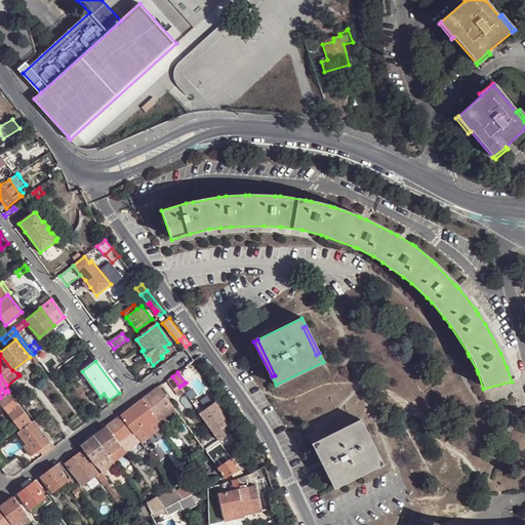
[(172,376),(167,380),(178,395),(184,392),(180,389),(179,387),(172,376)]
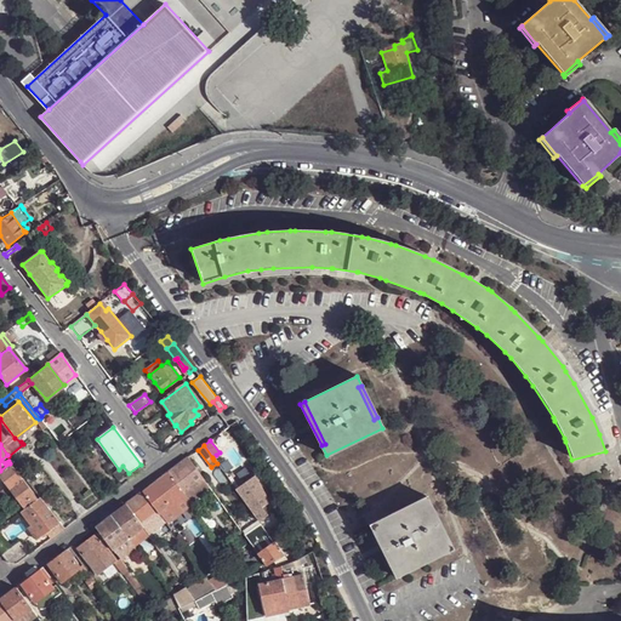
[(167,472),(184,495),(204,482),(187,459),(167,472)]
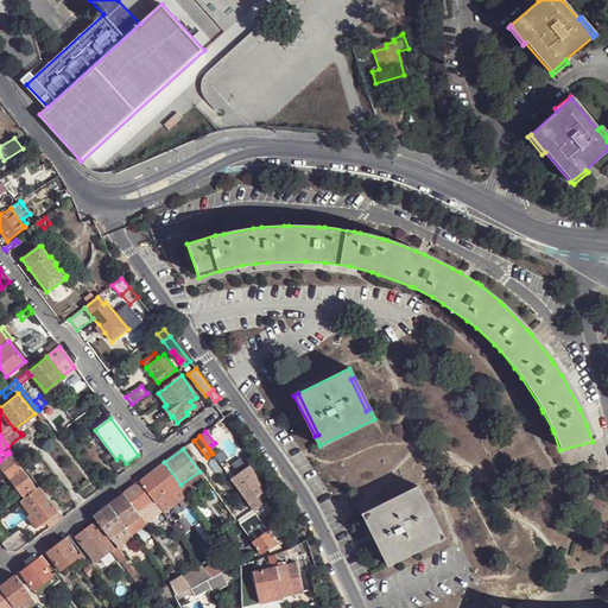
[(215,457),(217,460),(223,468),(230,463),(222,451),(215,457)]
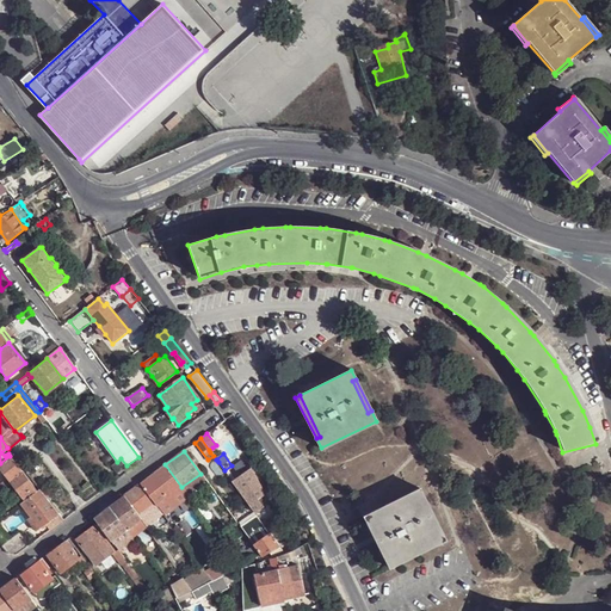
[(0,466),(11,480),(22,470),(10,456),(0,463),(0,466)]
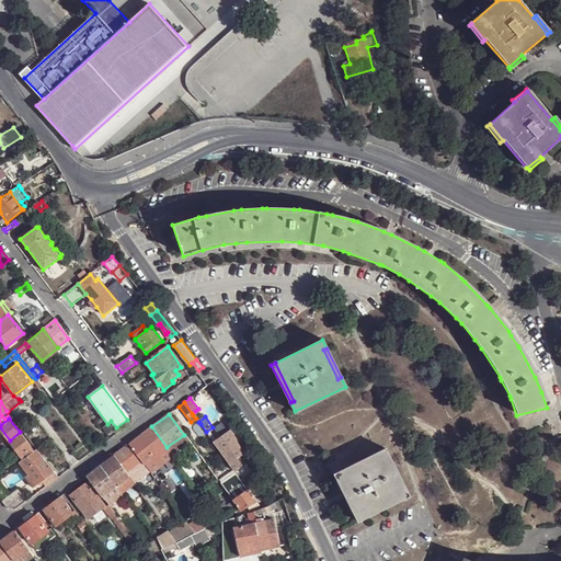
[(201,424),(197,426),(203,435),(206,432),(201,424)]
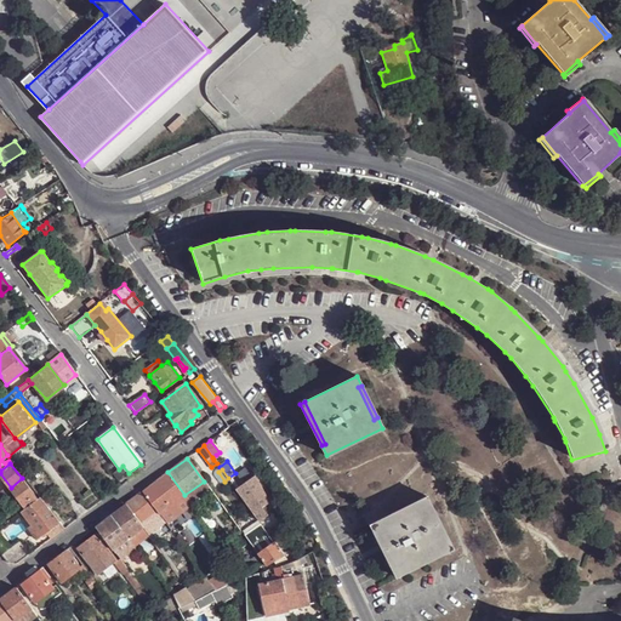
[(167,472),(142,491),(155,511),(159,514),(167,508),(178,500),(184,495),(167,472)]
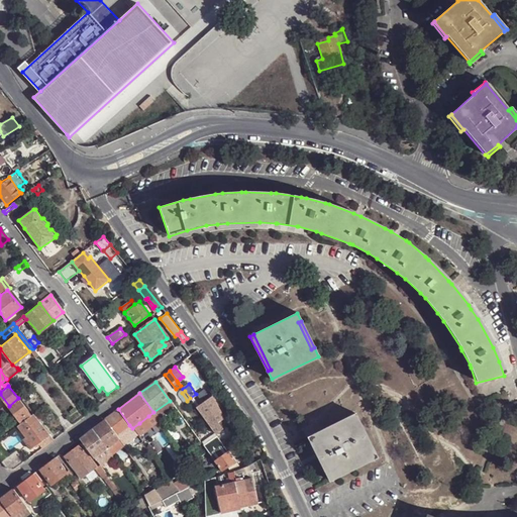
[(196,407),(212,427),(219,422),(224,418),(214,399),(212,396),(196,407)]
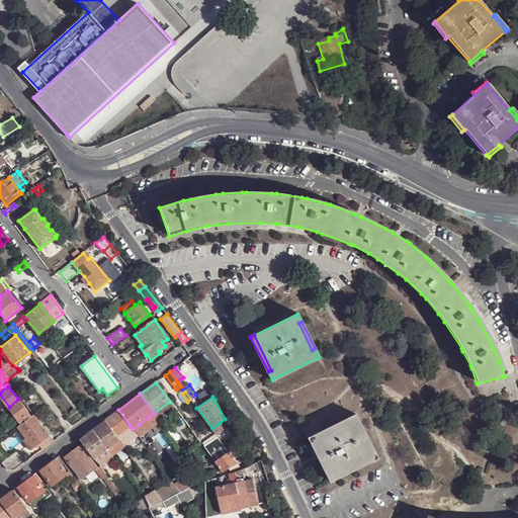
[(21,423),(31,416),(18,399),(9,407),(21,423)]
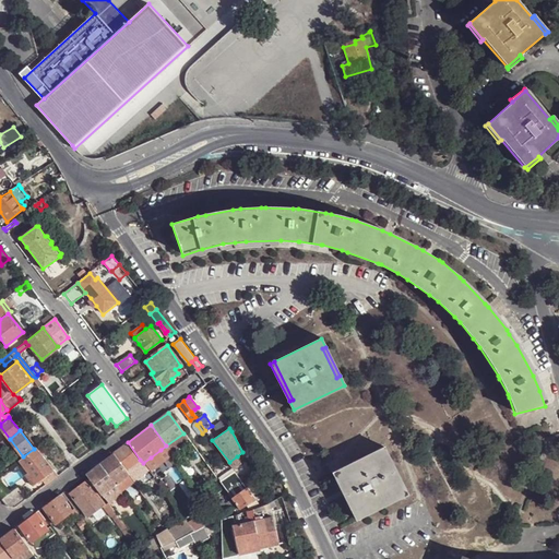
[(166,445),(171,452),(188,440),(183,433),(166,445)]
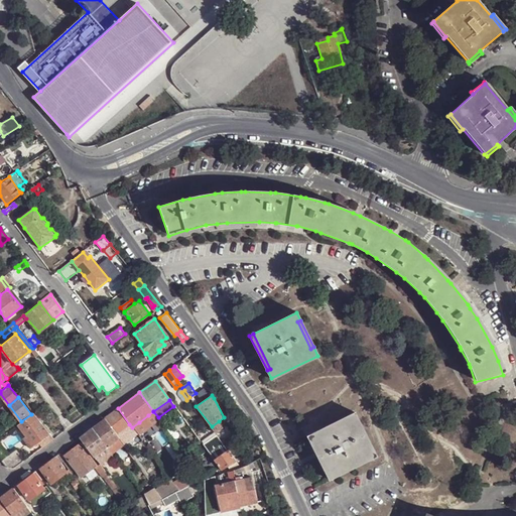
[(118,408),(104,419),(115,434),(129,424),(118,408)]
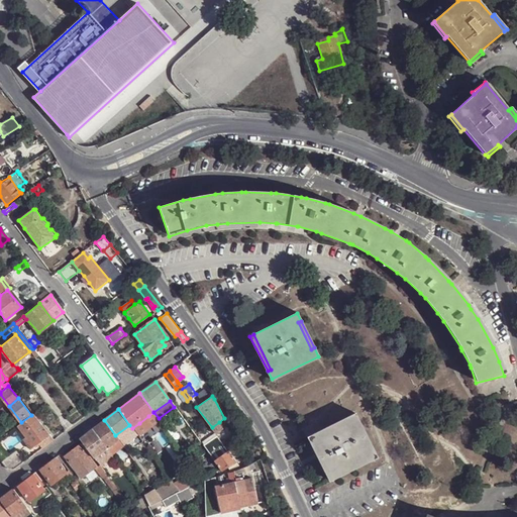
[(152,422),(159,418),(153,412),(148,416),(152,422)]
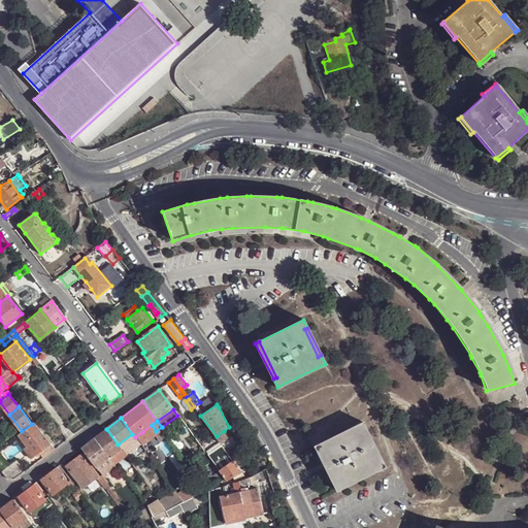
[(33,455),(50,443),(34,422),(32,424),(22,431),(18,434),(20,436),(27,448),(26,449),(25,450),(29,456),(32,456),(33,455)]
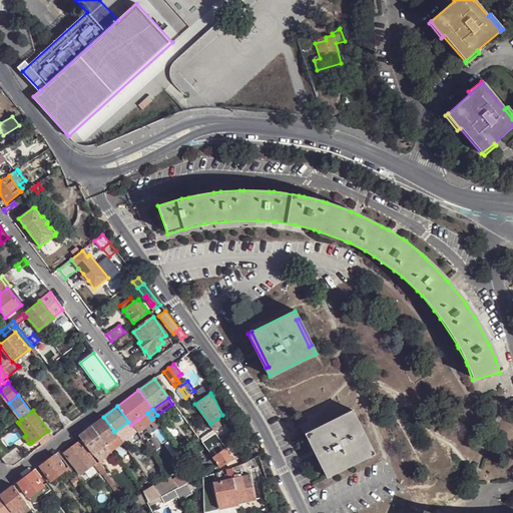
[(328,477),(364,460),(368,447),(355,420),(357,419),(353,411),(321,426),(309,434),(327,469),(324,470),(328,477)]
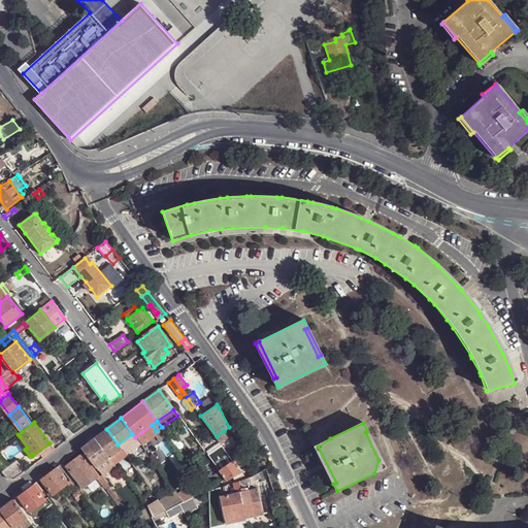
[(152,425),(142,432),(147,437),(156,431),(152,425)]
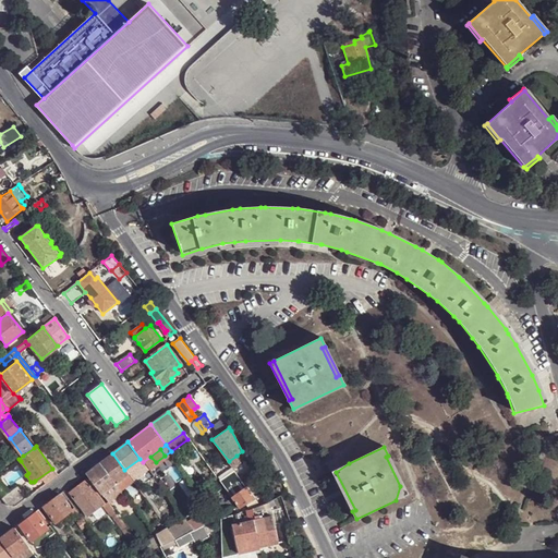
[(100,462),(116,483),(122,478),(128,474),(124,470),(112,453),(100,462)]
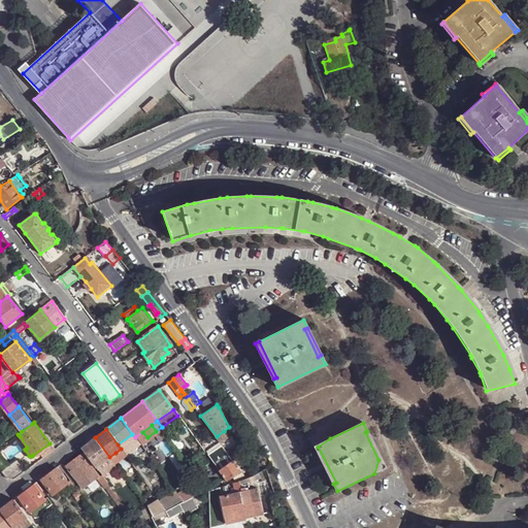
[(224,431),(217,436),(221,442),(228,437),(224,431)]
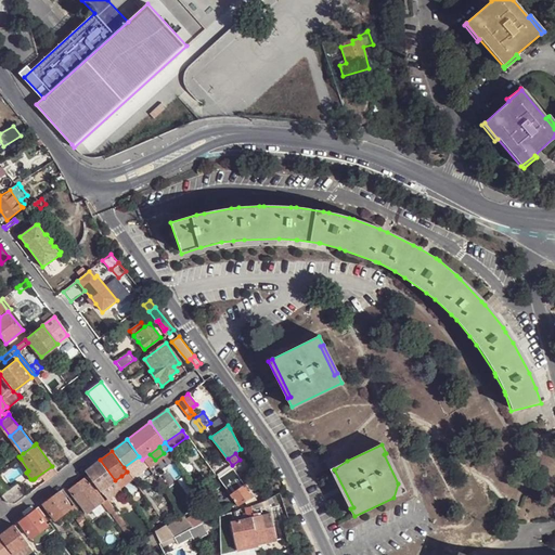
[(386,453),(384,454),(398,483),(399,477),(386,453)]
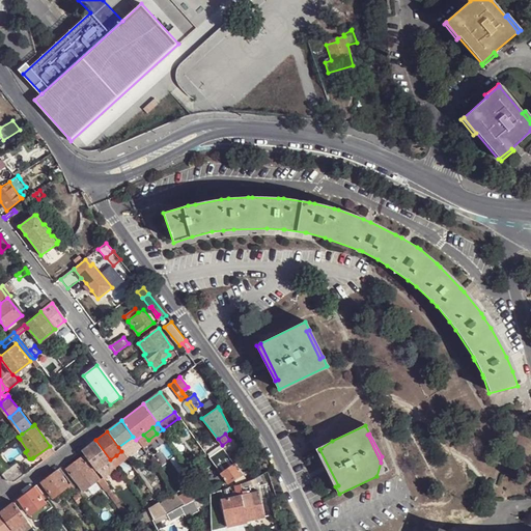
[(139,444),(140,446),(148,440),(143,435),(136,440),(139,444)]
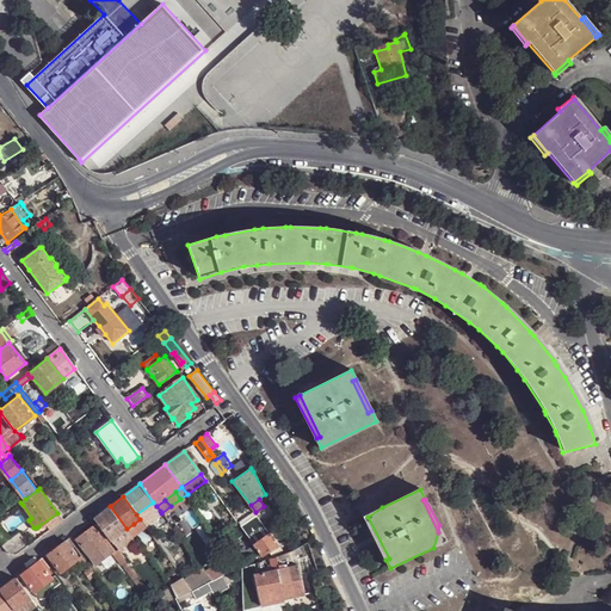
[(142,523),(143,524),(160,511),(156,506),(153,503),(136,514),(140,519),(142,523)]
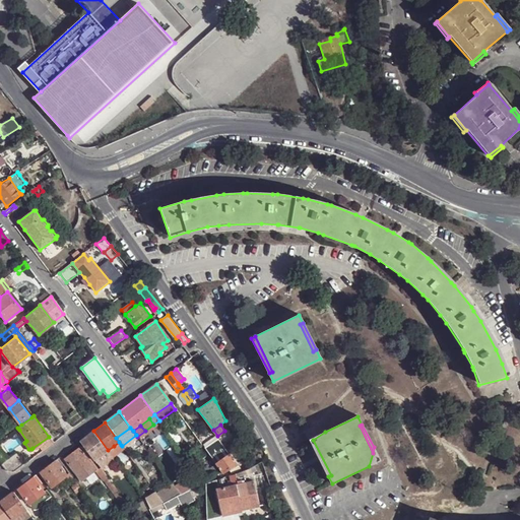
[(93,431),(80,441),(83,446),(89,454),(94,460),(101,468),(114,458),(114,457),(108,450),(93,431)]
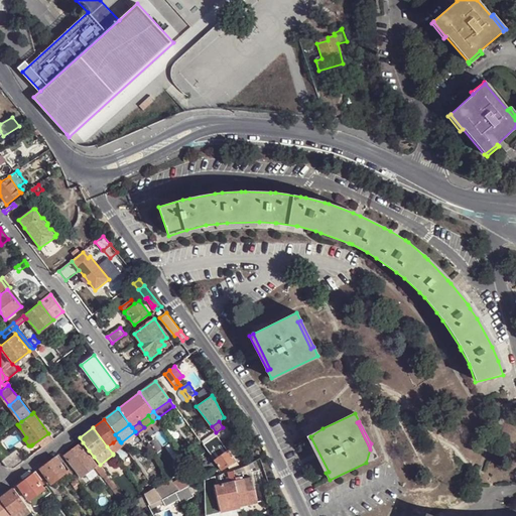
[(32,444),(37,452),(53,438),(48,433),(32,444)]
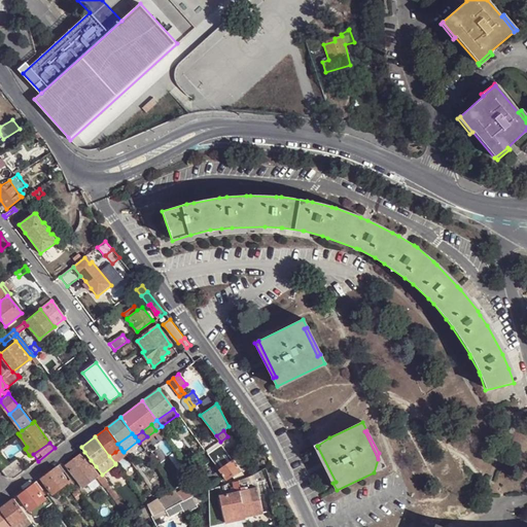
[(219,470),(222,475),(225,480),(226,481),(233,476),(235,480),(245,475),(242,469),(241,469),(236,462),(234,460),(221,444),(208,454),(219,470)]
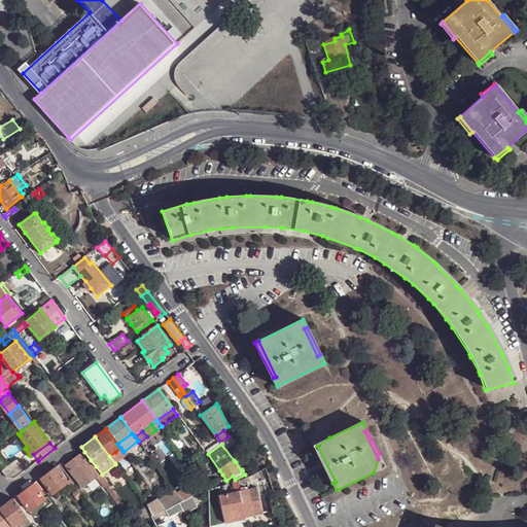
[(332,483),(336,482),(317,445),(314,446),(332,483)]
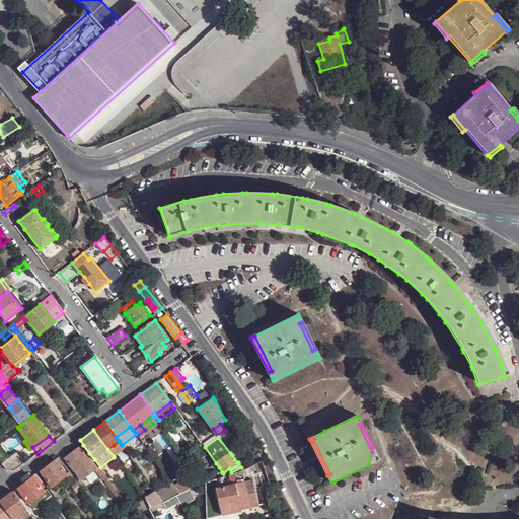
[(228,439),(223,443),(230,453),(232,455),(238,451),(228,439)]
